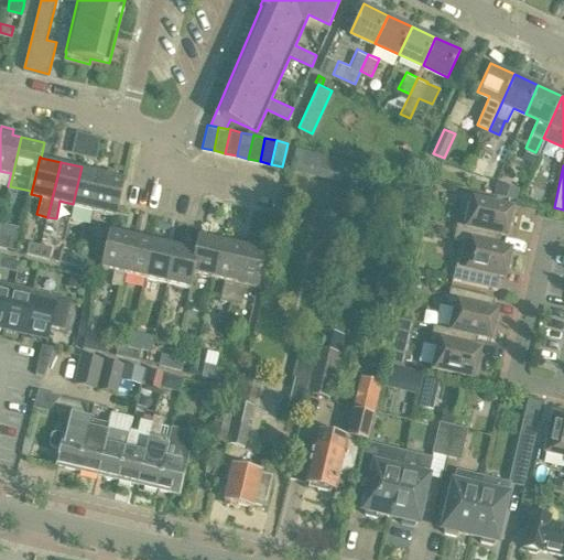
[(73,204),(95,210),(104,172),(82,167),(73,204)]
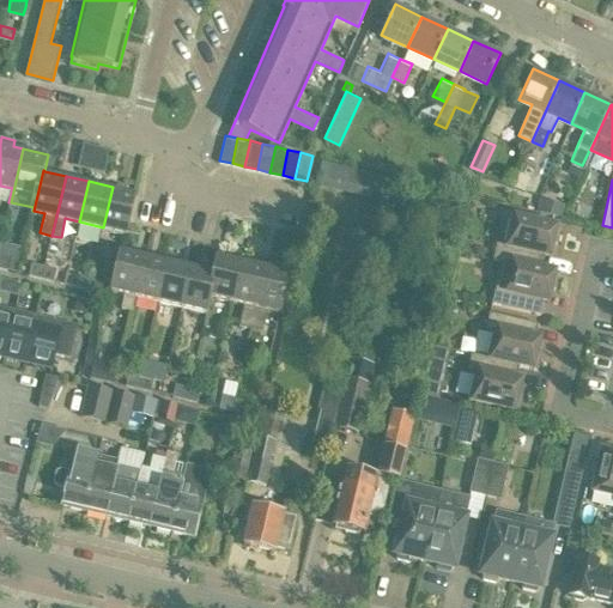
[(137,193),(134,192),(113,187),(103,228),(127,232),(137,193)]
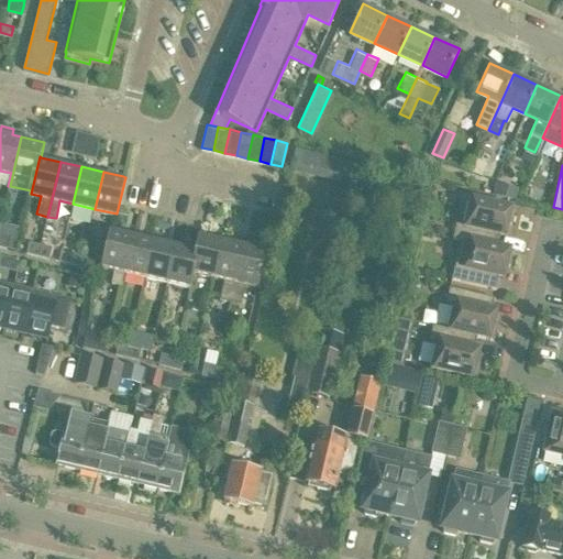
[(517,186),(496,182),(494,192),(515,196),(517,186)]
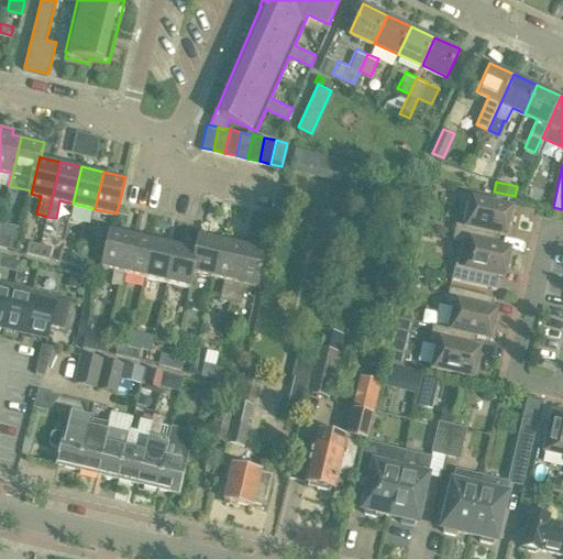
[(456,221),(453,236),(452,236),(462,238),(497,245),(497,244),(500,231),(505,232),(508,220),(511,221),(515,207),(468,196),(462,222),(456,221)]
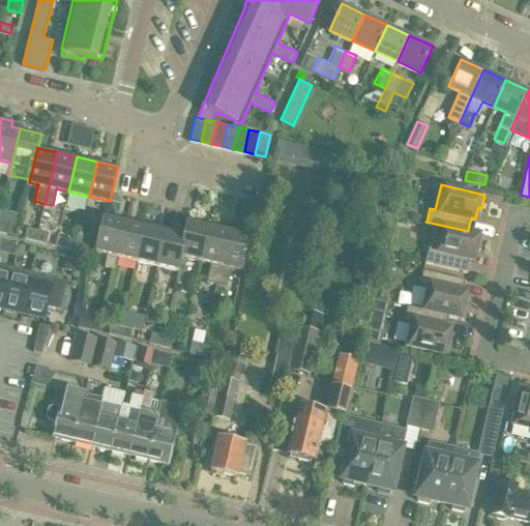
[(114,267),(117,254),(118,254),(126,218),(105,213),(96,249),(108,251),(105,264),(114,267)]
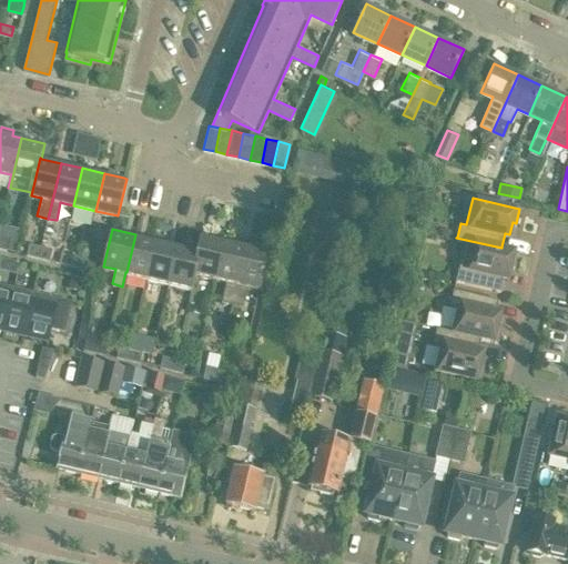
[(127,272),(149,277),(156,240),(135,234),(127,272)]
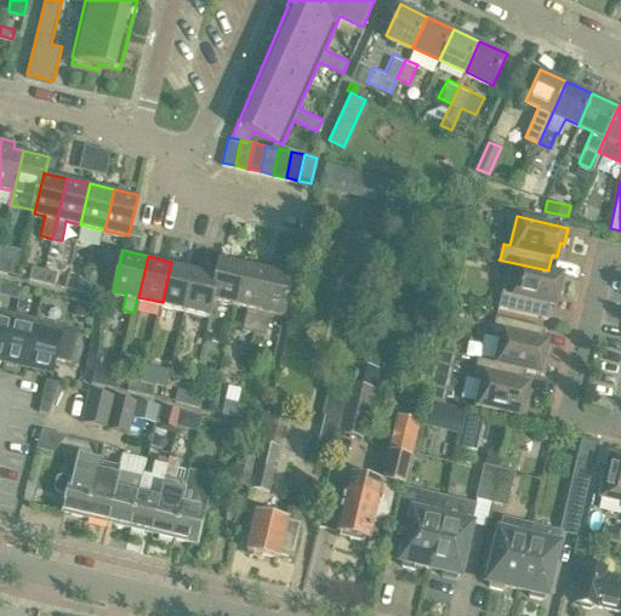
[(187,308),(210,314),(222,257),(221,256),(217,273),(195,267),(187,308)]
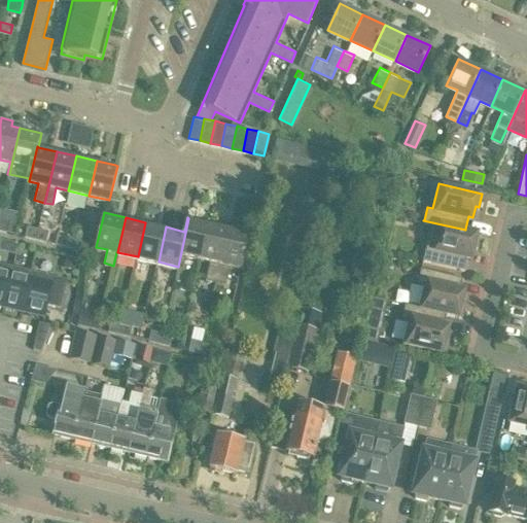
[(182,252),(201,256),(208,222),(188,218),(178,267),(179,267),(182,252)]
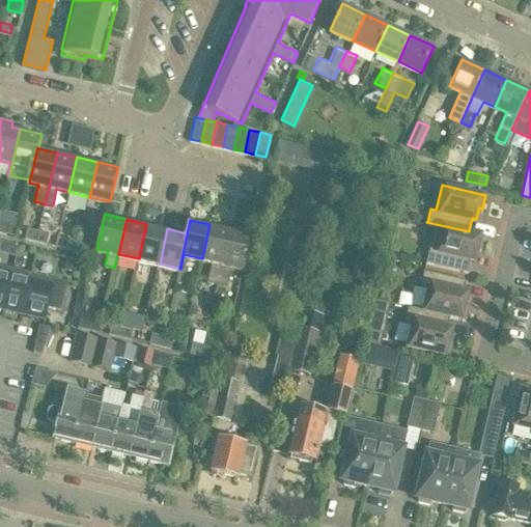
[(139,258),(160,264),(167,228),(146,224),(139,258)]
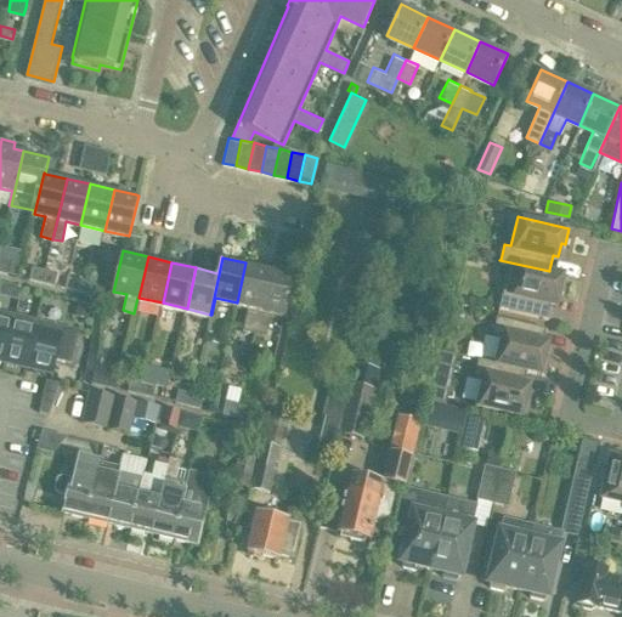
[(237,303),(247,305),(242,328),(256,332),(270,269),(246,262),(237,303)]
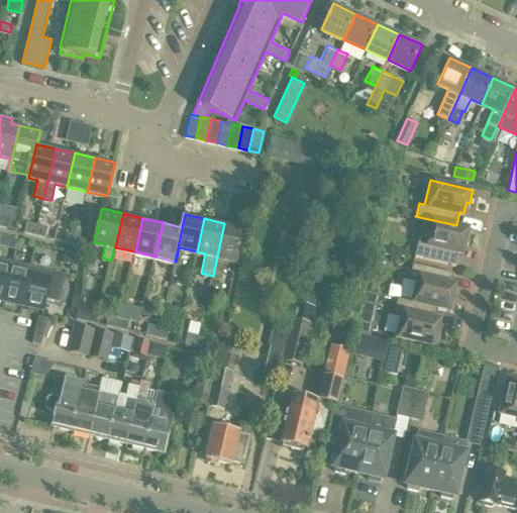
[(424,218),(418,241),(417,241),(414,253),(455,264),(458,251),(462,252),(464,240),(469,241),(472,228),(456,224),(456,225),(424,218)]
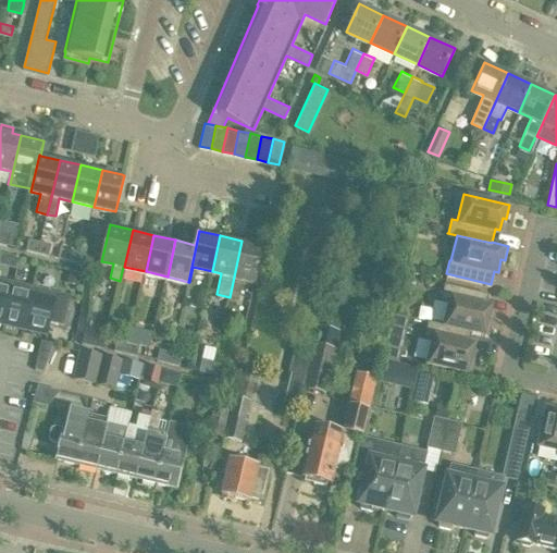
[(25,248),(38,252),(41,240),(28,236),(25,248)]
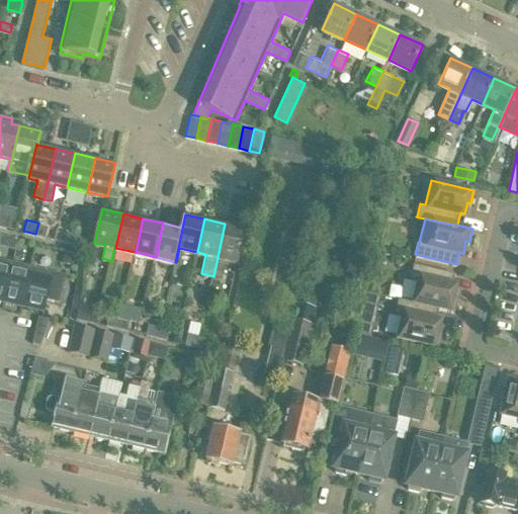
[(35,234),(45,236),(48,225),(38,223),(35,234)]
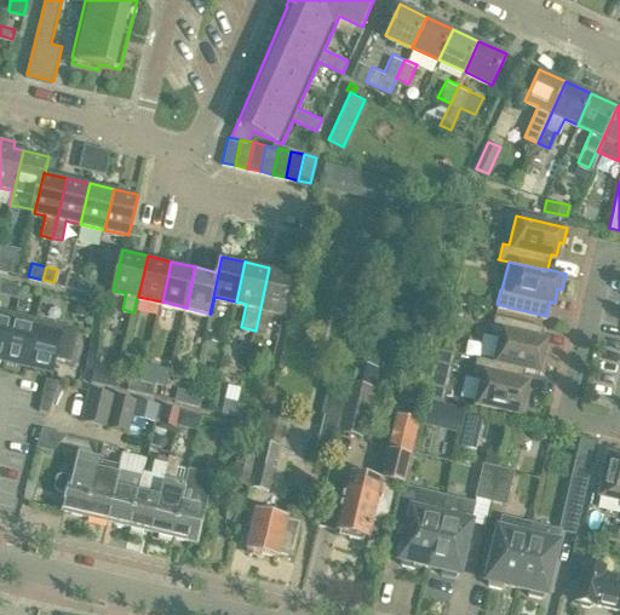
[(270,310),(281,312),(283,314),(293,272),(269,268),(256,331),(265,333),(270,310)]
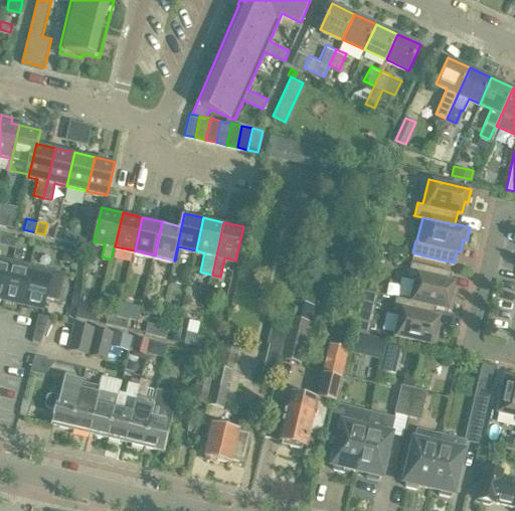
[(63,239),(75,242),(77,231),(65,228),(63,239)]
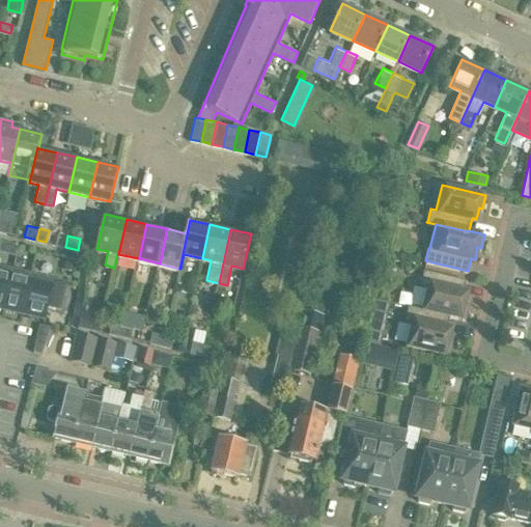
[(0,250),(15,253),(18,243),(0,239),(0,250)]
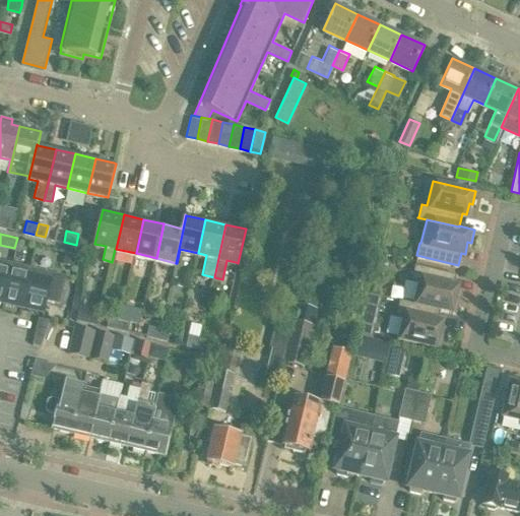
[(76,245),(84,247),(87,236),(78,234),(76,245)]
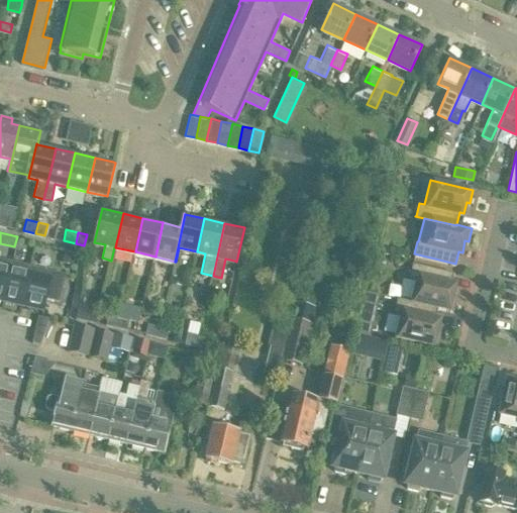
[(75,252),(65,249),(62,260),(73,263),(75,252)]
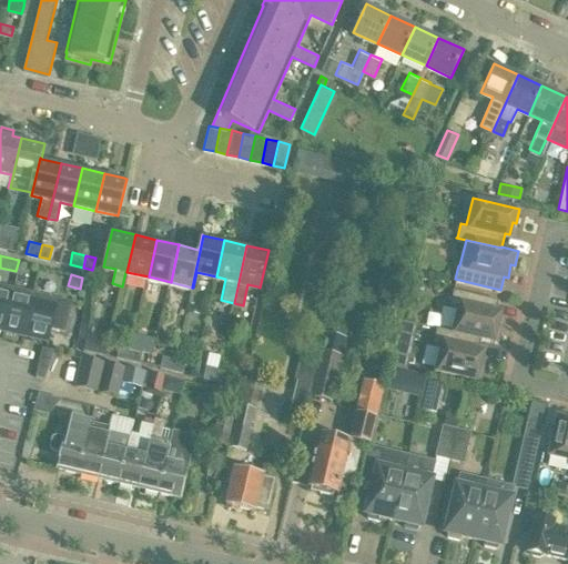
[(0,282),(0,326),(4,328),(14,286),(0,282)]
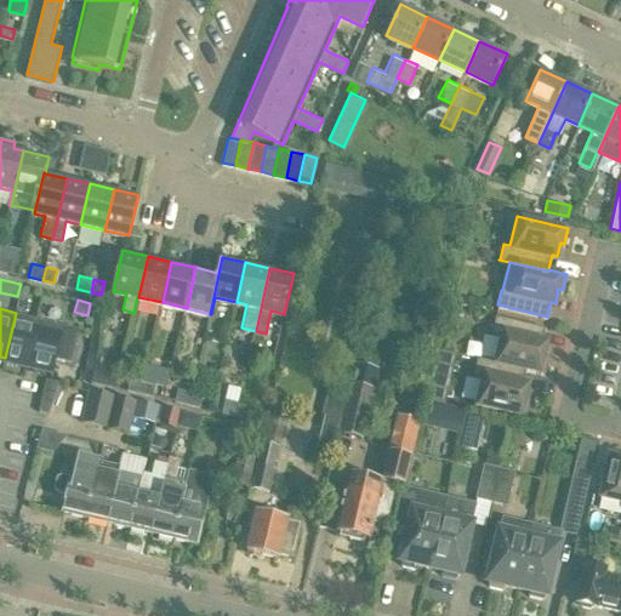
[(16,313),(5,358),(26,363),(36,318),(16,313)]
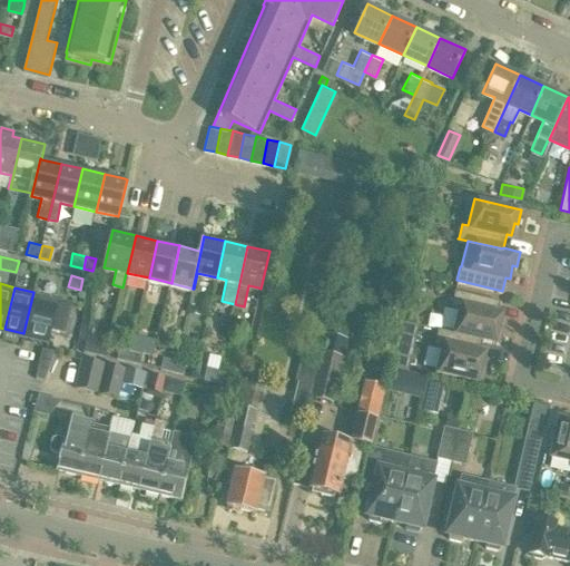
[(483,338),(483,339),(500,342),(503,328),(499,327),(501,313),(498,312),(500,299),(455,289),(452,303),(459,304),(452,330),(483,338)]
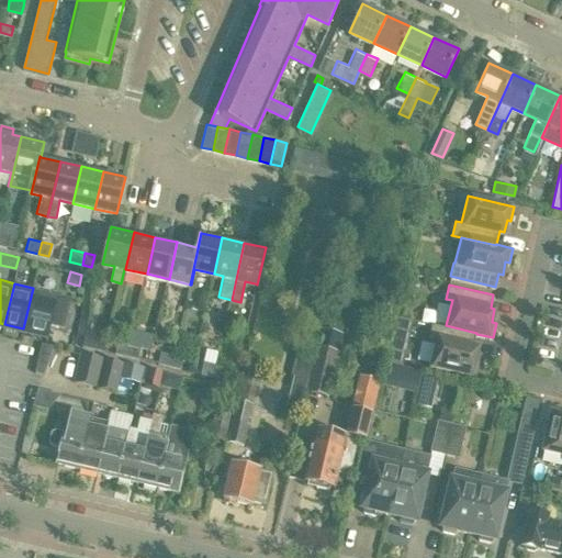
[(65,326),(71,297),(33,288),(23,328),(47,335),(49,323),(65,326)]
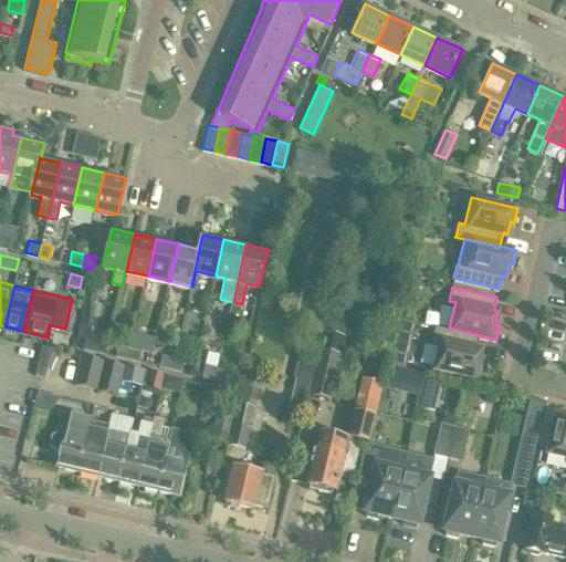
[(432,367),(479,378),(482,363),(478,362),(481,351),(477,350),(480,336),(480,335),(449,328),(436,324),(431,340),(438,341),(432,367)]
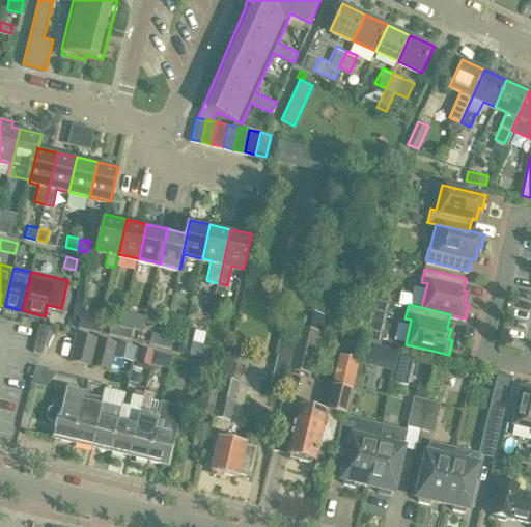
[(90,316),(88,327),(100,330),(102,320),(90,316)]
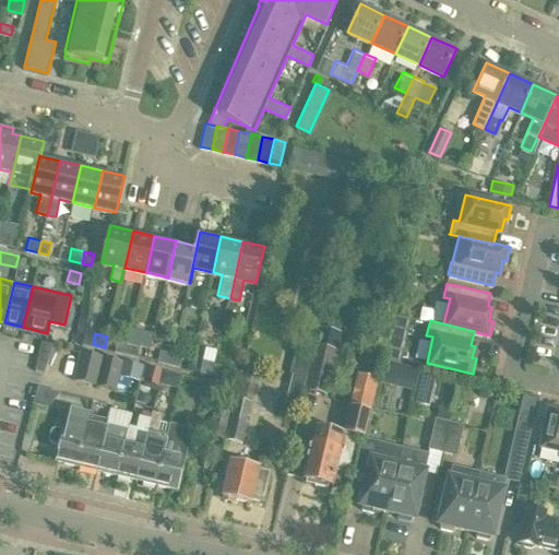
[(117,339),(115,350),(128,353),(131,342),(117,339)]
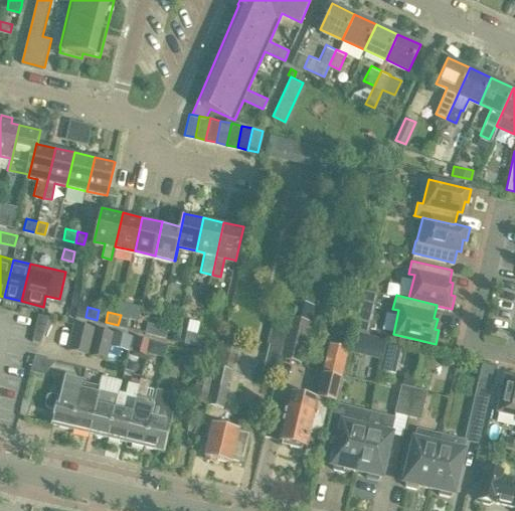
[(38,313),(32,339),(40,341),(46,315),(38,313)]
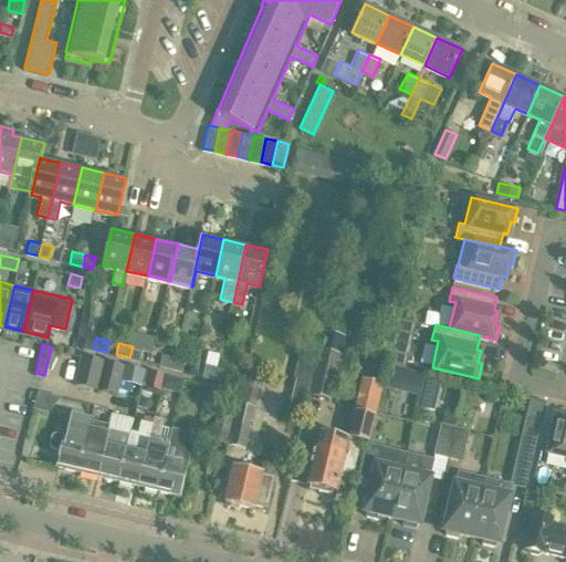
[(142,349),(133,346),(129,357),(138,360),(142,349)]
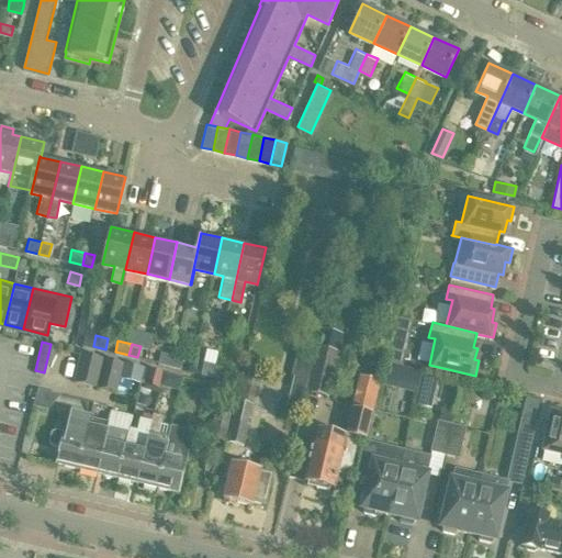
[(316,344),(313,358),(305,390),(329,394),(339,348),(316,344)]
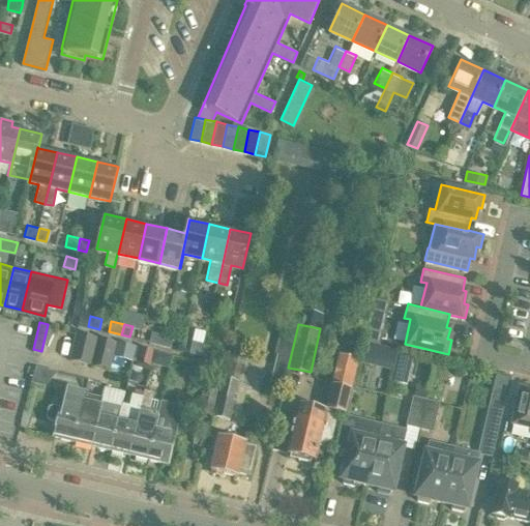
[(367,326),(364,339),(379,343),(382,330),(367,326)]
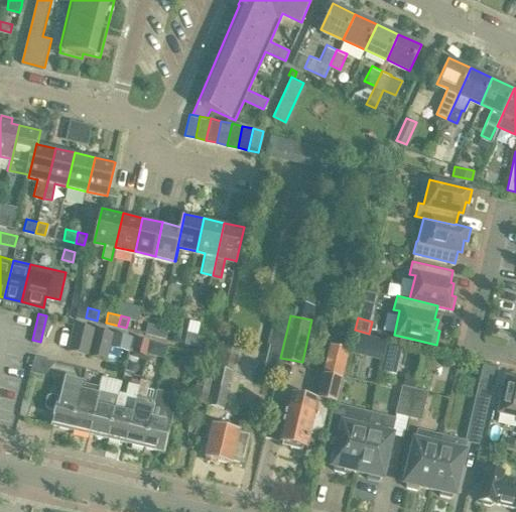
[(90,354),(97,327),(75,322),(69,348),(90,354)]
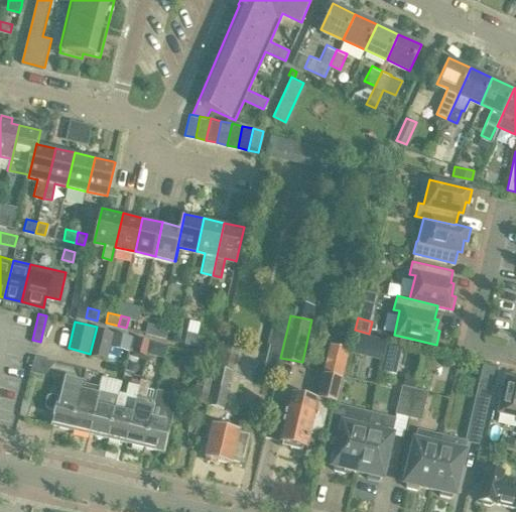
[(147,322),(145,332),(157,335),(160,325),(147,322)]
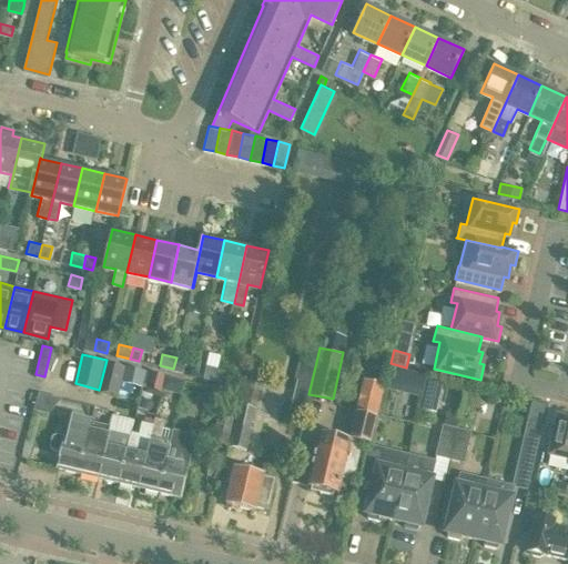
[(185,359),(176,358),(173,369),(182,371),(185,359)]
